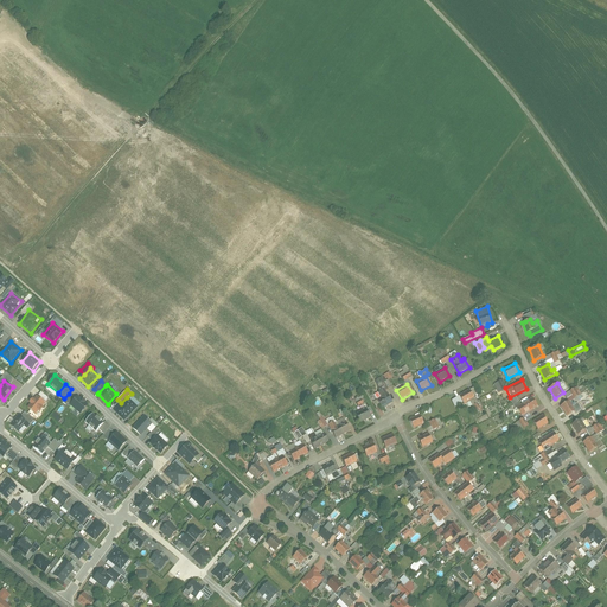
[(377,401),(382,409),(393,403),(384,389),(378,393),(381,398),(377,401)]
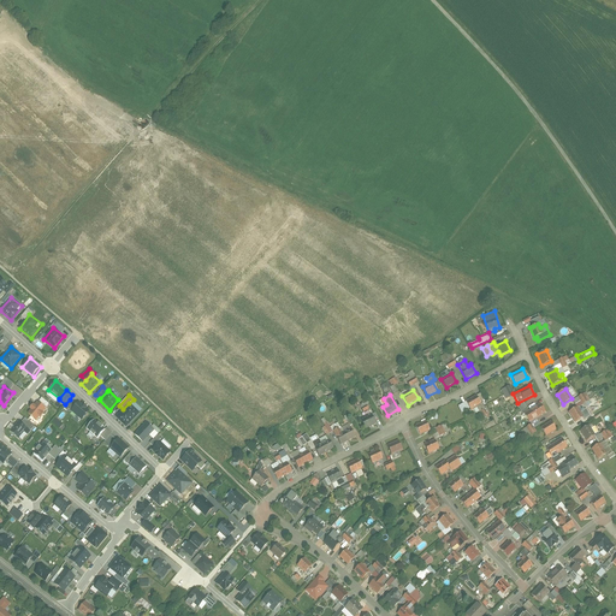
[(475,395),(466,401),(466,402),(469,408),(471,410),(475,407),(479,413),(480,412),(483,416),(487,414),(480,402),(477,395),(475,395)]
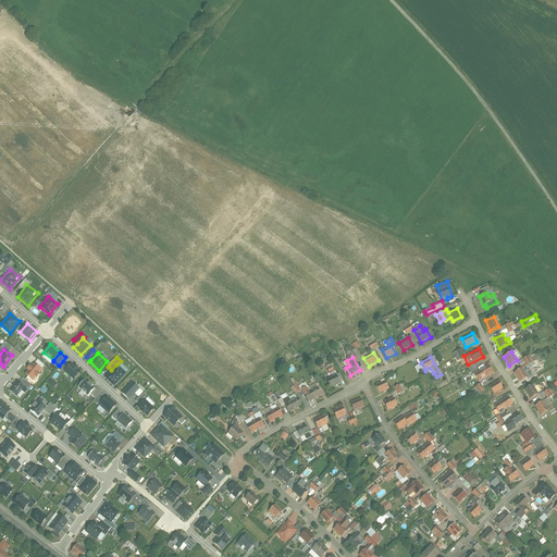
[(37,361),(34,366),(41,371),(45,367),(37,361)]
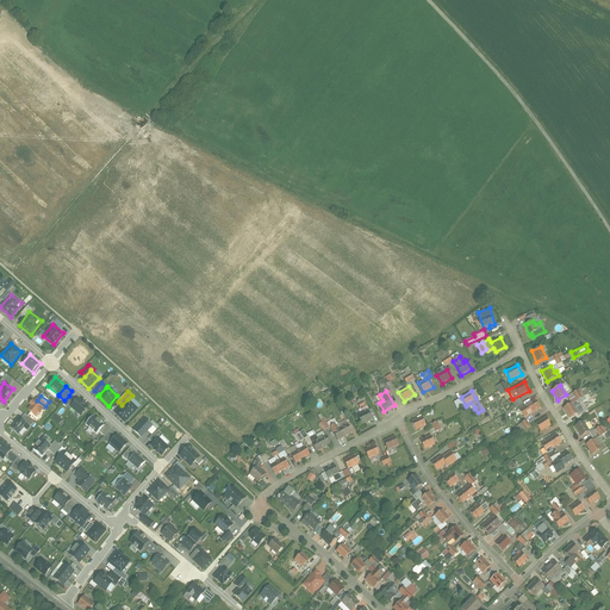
[(69,408),(75,400),(69,396),(64,400),(62,403),(69,409),(69,408)]
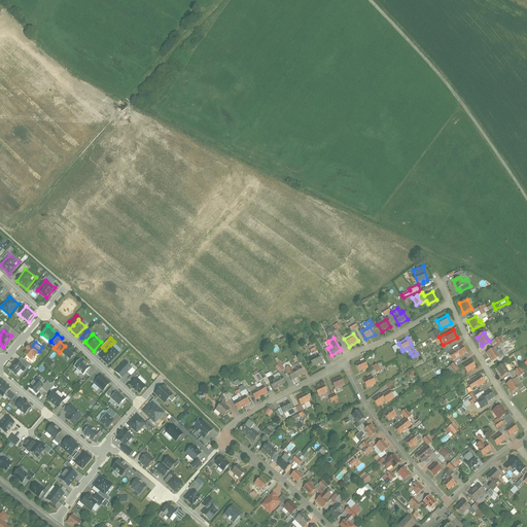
[(307,347),(309,353),(317,349),(315,343),(307,347)]
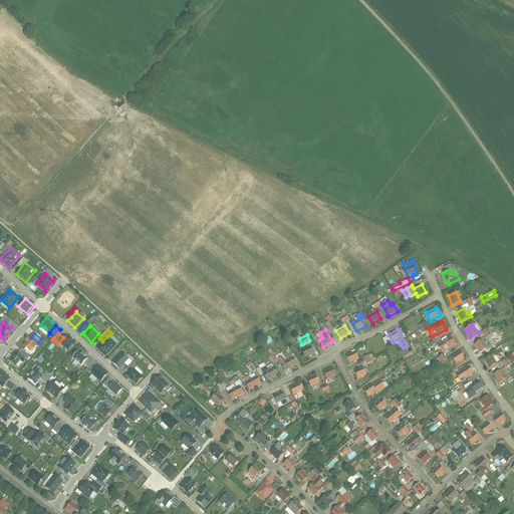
[(74,342),(65,335),(63,337),(58,343),(67,351),(74,342)]
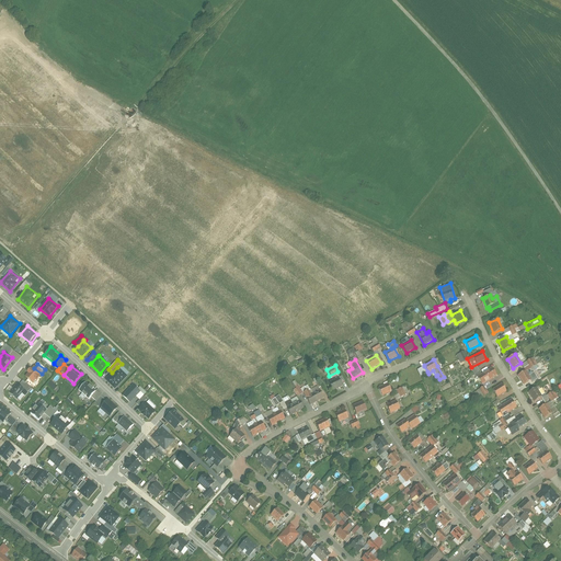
[(427,371),(424,366),(418,369),(420,376),(427,371)]
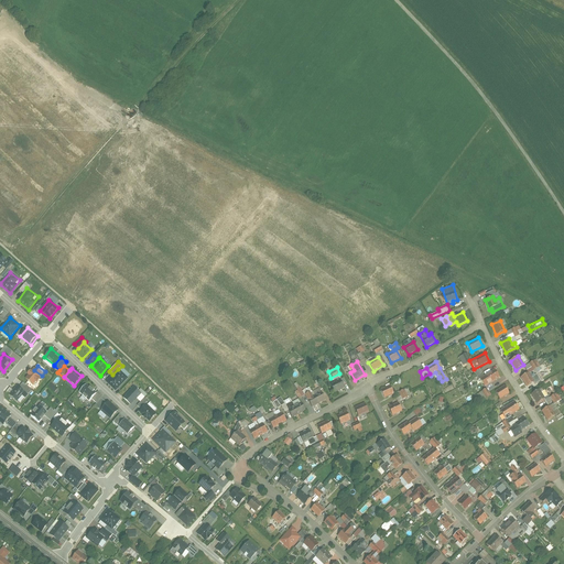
[(28,377),(25,379),(33,386),(35,382),(36,383),(40,379),(39,379),(42,376),(34,370),(34,369),(32,372),(30,371),(26,375),(28,377)]
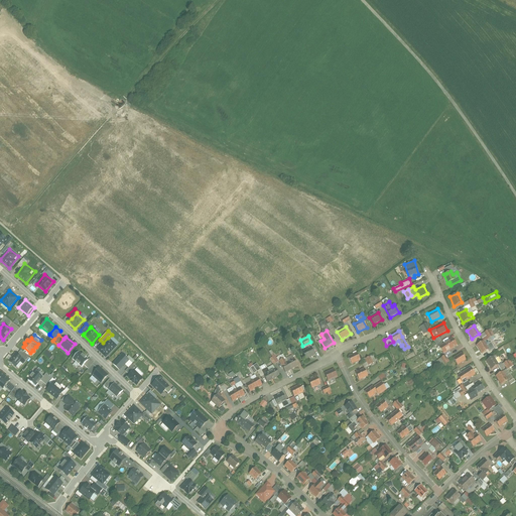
[(108,338),(103,343),(96,350),(105,358),(117,346),(108,338)]
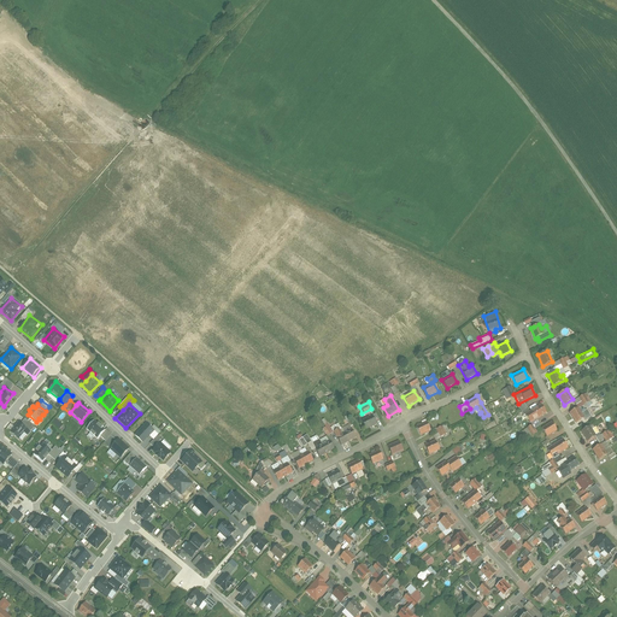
[(526,413),(530,423),(546,413),(541,404),(529,411),(526,413)]
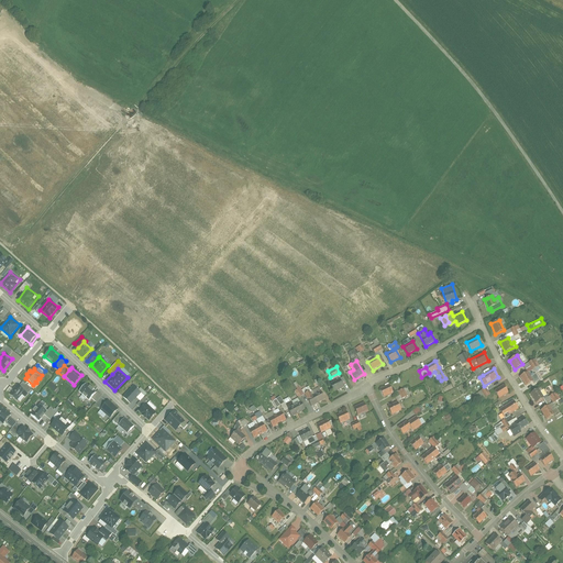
[(519,377),(526,386),(532,382),(534,384),(540,379),(536,374),(531,376),(528,372),(519,377)]
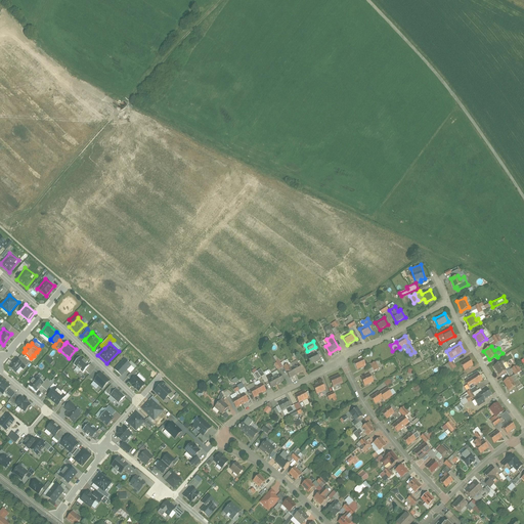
[(306,357),(310,365),(319,360),(315,352),(306,357)]
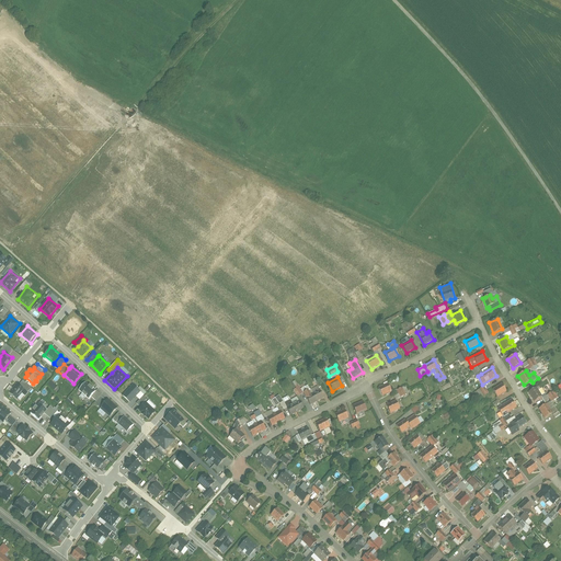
[(23,380),(19,385),(24,389),(27,391),(31,387),(23,380)]
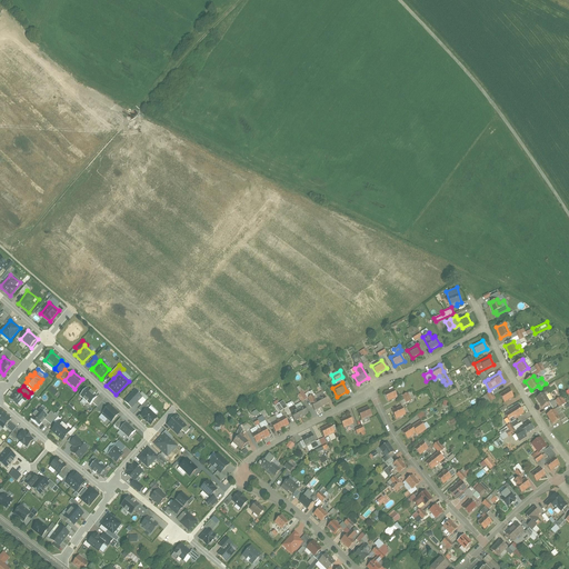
[(49,390),(57,397),(60,393),(53,387),(49,390)]
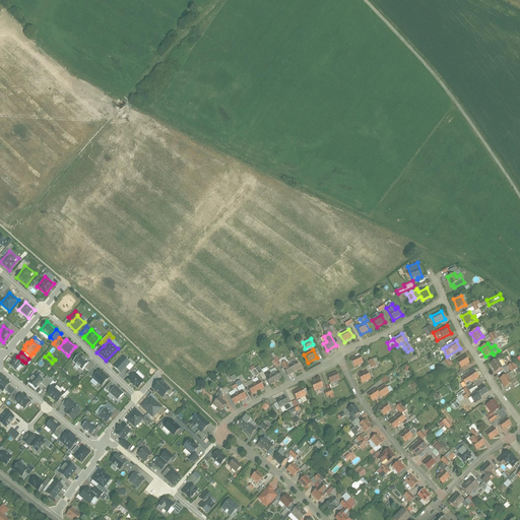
[(17,356),(15,354),(7,365),(15,371),(22,361),(17,356)]
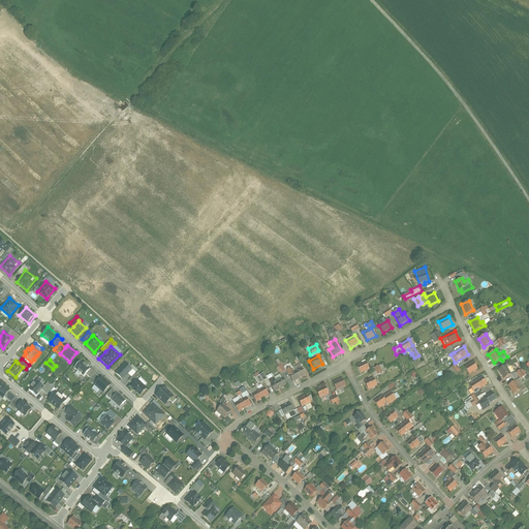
[(90,369),(82,361),(74,368),(84,376),(85,374),(90,369)]
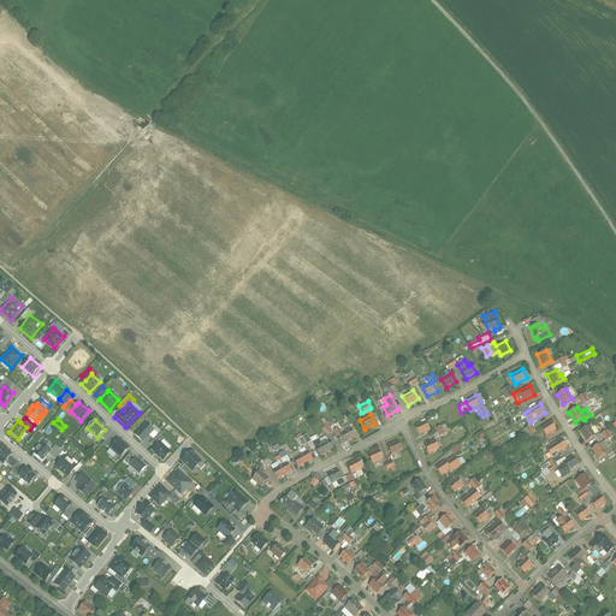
[(326,421),(323,422),(324,427),(321,427),(325,434),(331,432),(326,421)]
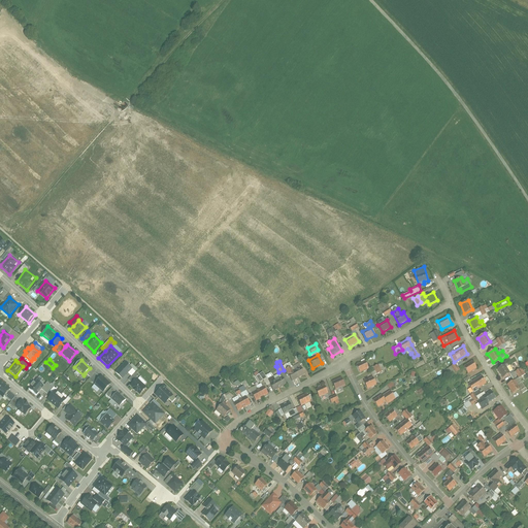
[(472,361),(463,366),(467,374),(476,369),(472,361)]
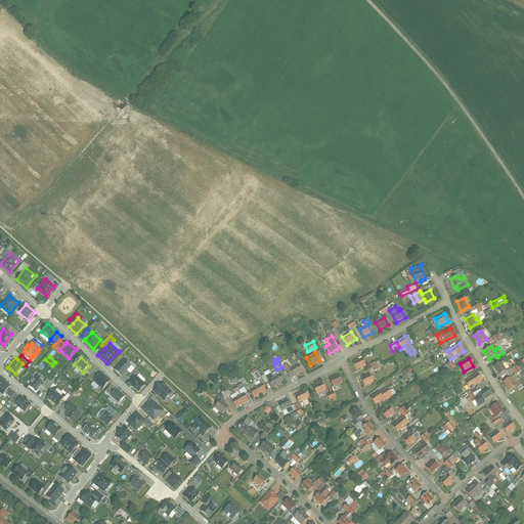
[(124,359),(114,369),(121,377),(131,365),(124,359)]
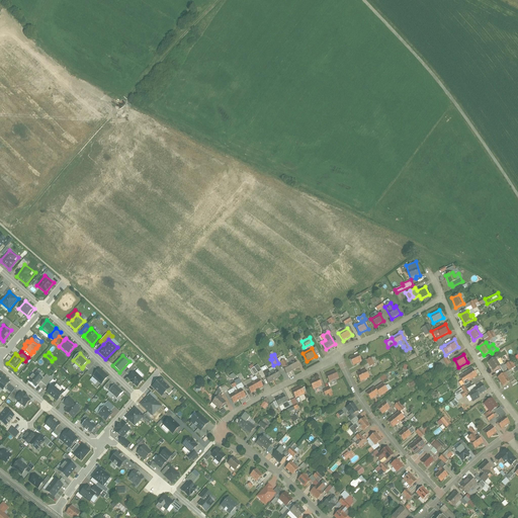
[(358,355),(349,359),(352,366),(361,362),(358,355)]
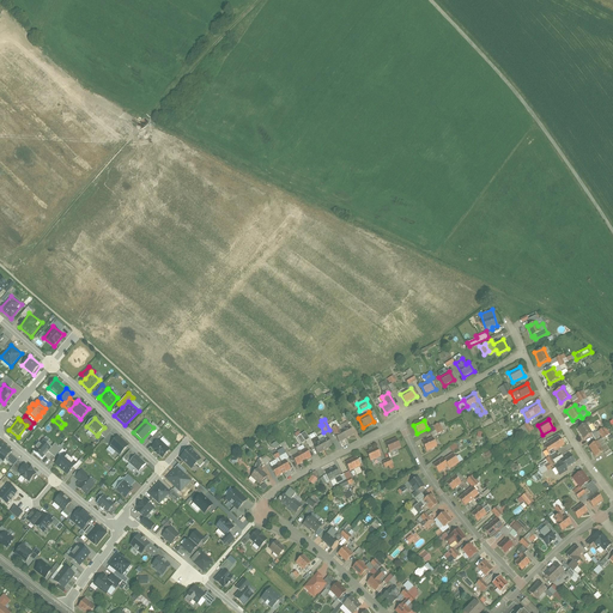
[(430,434),(432,438),(447,431),(443,423),(434,426),(436,431),(430,434)]
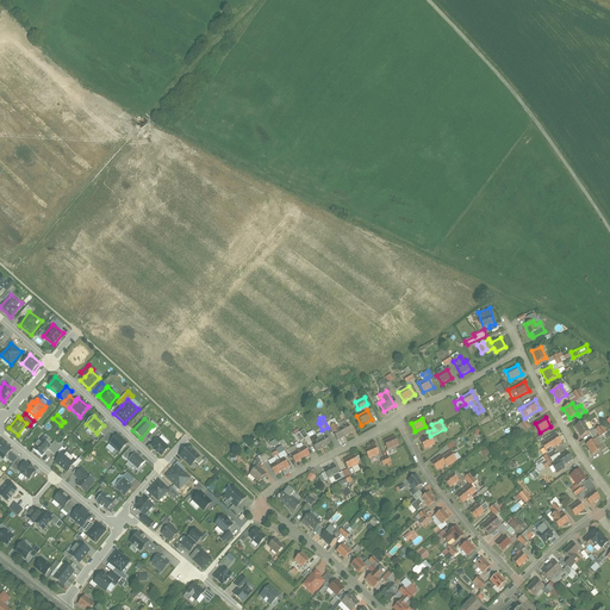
[(574,427),(580,436),(590,431),(583,421),(574,427)]
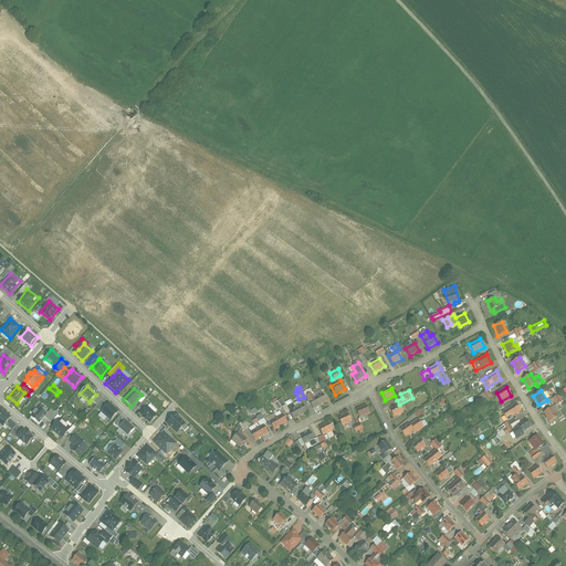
[(103,398),(97,392),(96,395),(91,400),(96,405),(102,399),(103,398)]
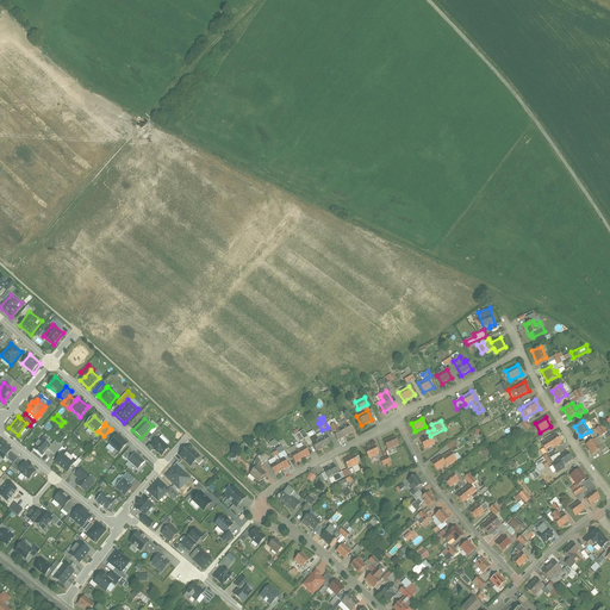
[(329,428),(336,441),(352,433),(347,424),(337,429),(335,424),(329,428)]
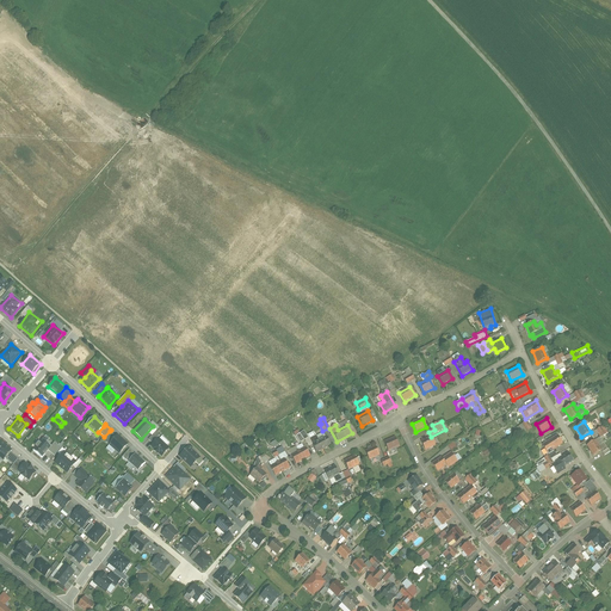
[(116,437),(110,431),(104,437),(103,439),(109,444),(116,437)]
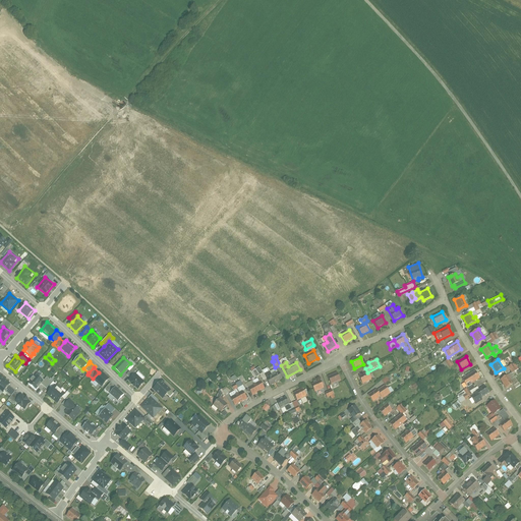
[(126,374),(130,379),(134,373),(136,371),(132,368),(126,374)]
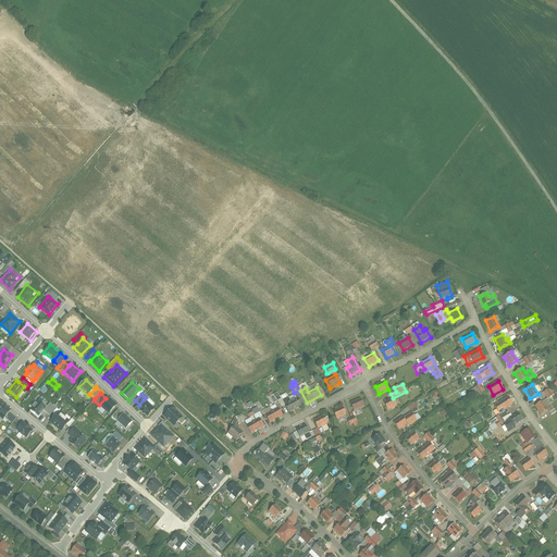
[(282,400),(288,412),(301,406),(297,398),(295,394),(288,397),(288,396),(282,400)]
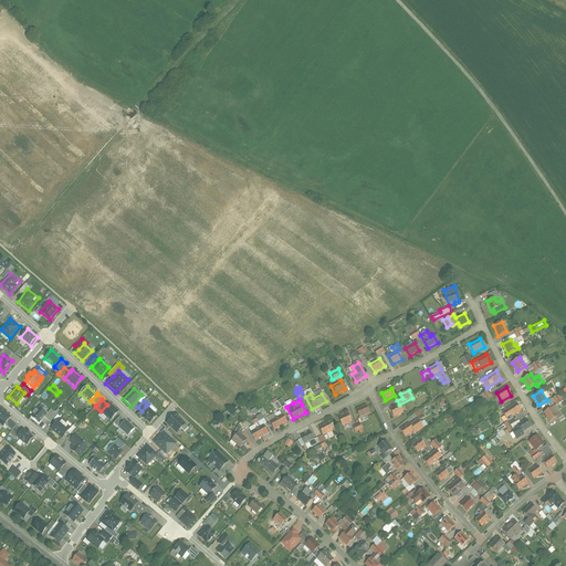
[(118,411),(108,402),(107,405),(101,411),(111,421),(118,411)]
